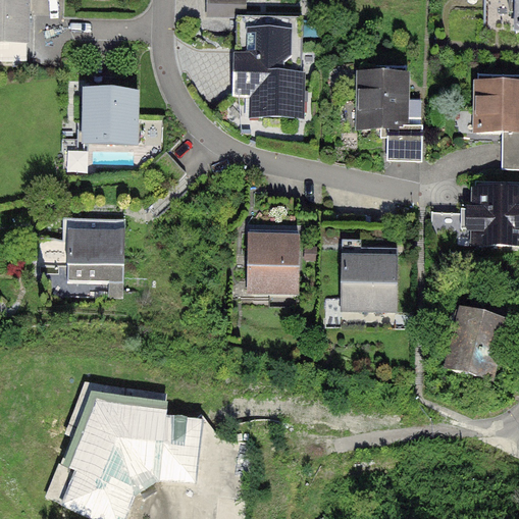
[(0,58),(26,59),(26,0),(0,0),(0,58)]
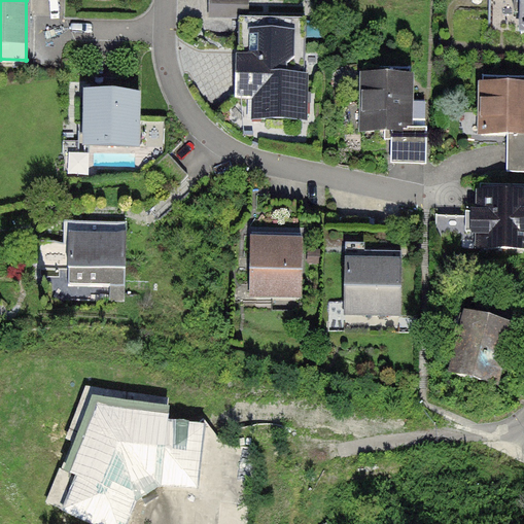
[(245,15),(245,0),(208,0),(208,14),(245,15)]
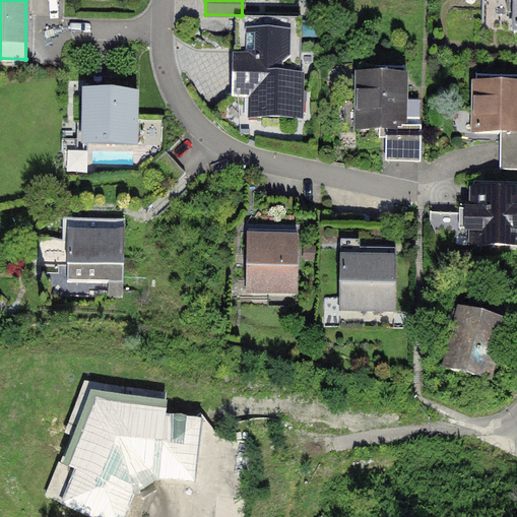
[(479,0),(479,41),(513,41),(513,31),(516,30),(516,0),(479,0)]
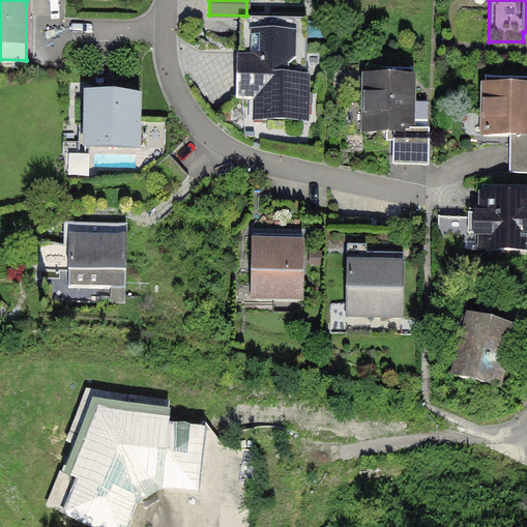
[(305,20),(238,18),(236,95),(260,95),(260,117),(303,118),(305,20)]
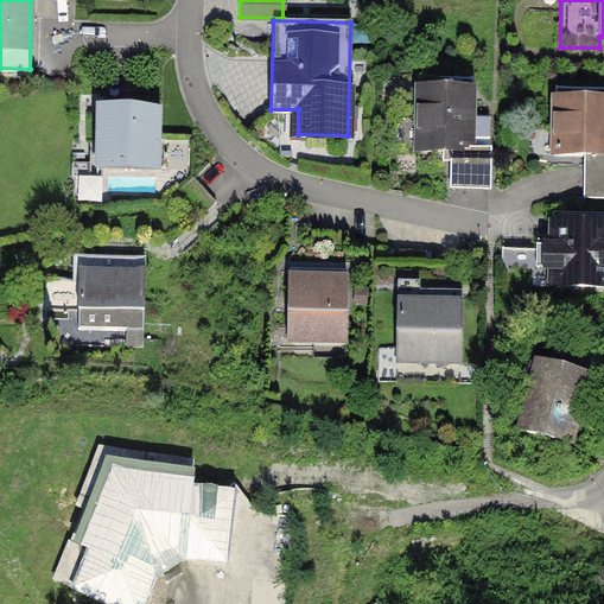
[(471,90),(417,89),(415,148),(451,148),(451,185),(485,186),(487,126),(471,126),(471,90)]
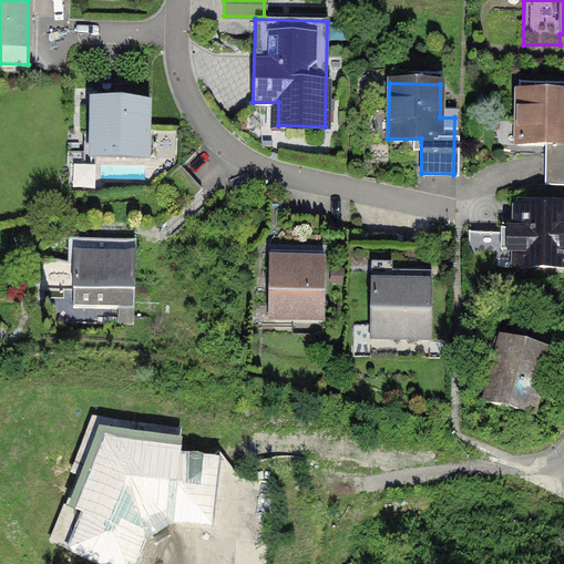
[(563,93),(516,93),(516,143),(557,143),(557,152),(545,151),(545,182),(563,182),(563,93)]
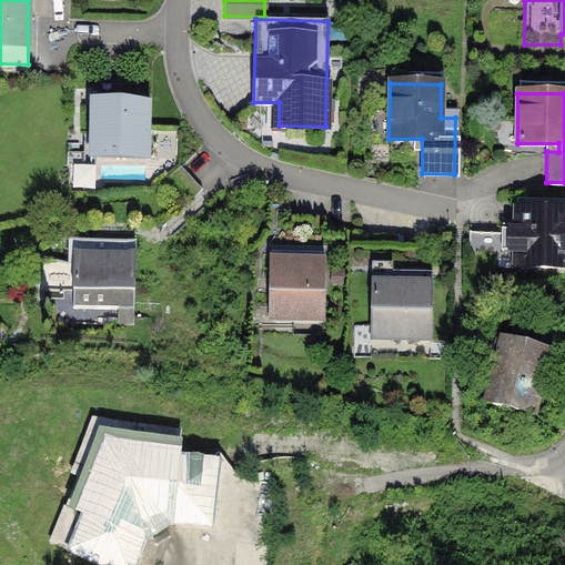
[(147,154),(148,98),(90,97),(89,153),(147,154)]
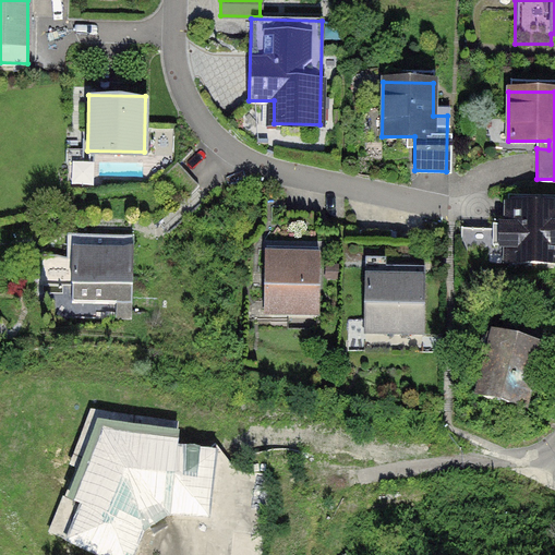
[(554,206),(507,205),(507,220),(493,220),(493,227),(460,227),(459,260),(554,261),(554,206)]
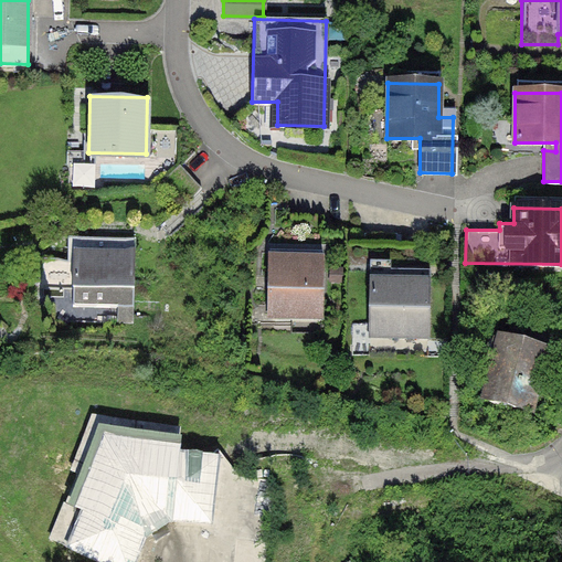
[(133,240),(67,237),(66,276),(71,276),(71,304),(116,305),(116,320),(131,320),(133,240)]
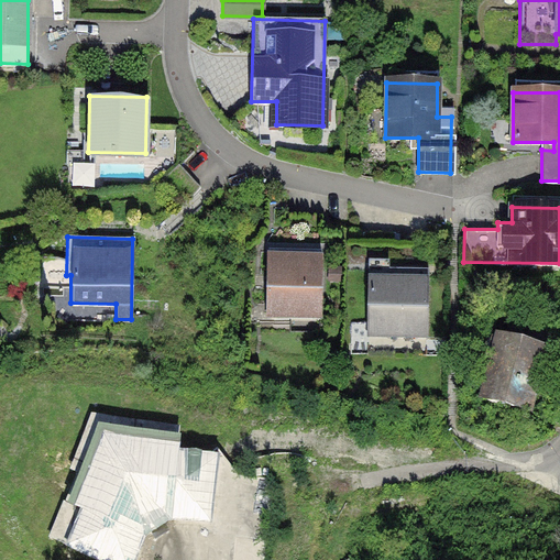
[(320,251),(267,250),(266,309),(319,310),(320,251)]
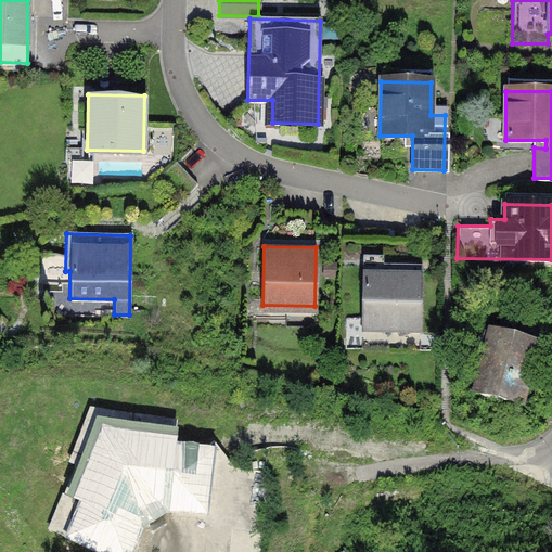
[(421,265),(362,265),(362,325),(395,325),(395,330),(421,330),(421,265)]
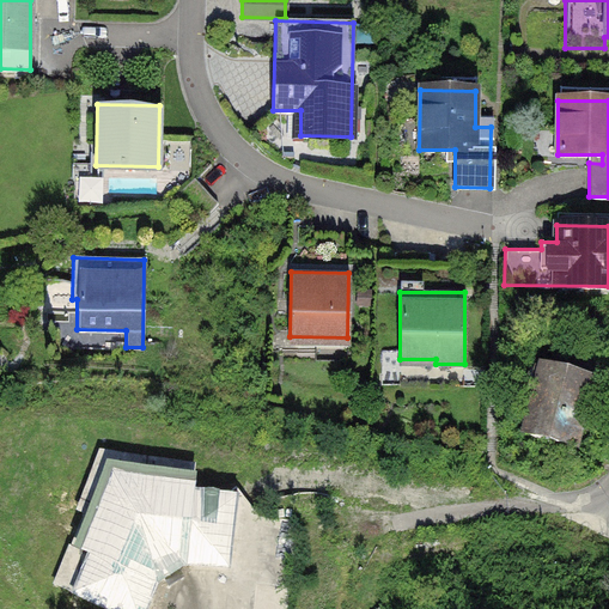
[(573,446),(596,359),(561,349),(555,370),(540,366),(522,433),(573,446)]
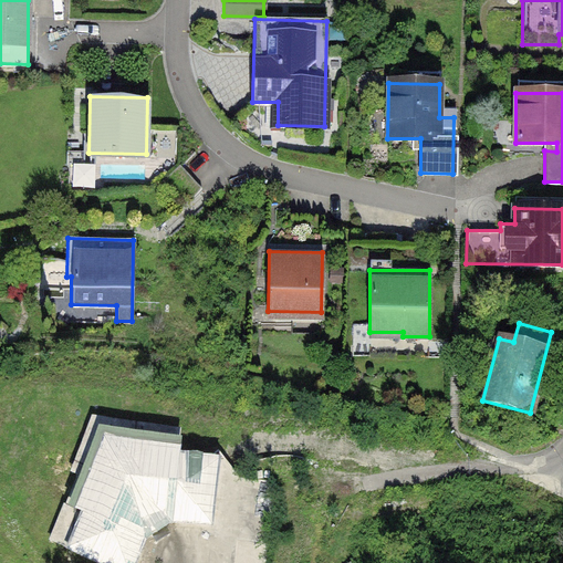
[(184,427),(96,414),(51,531),(118,562),(135,562),(148,528),(168,517),(215,522),(225,445),(185,442),(184,427)]
